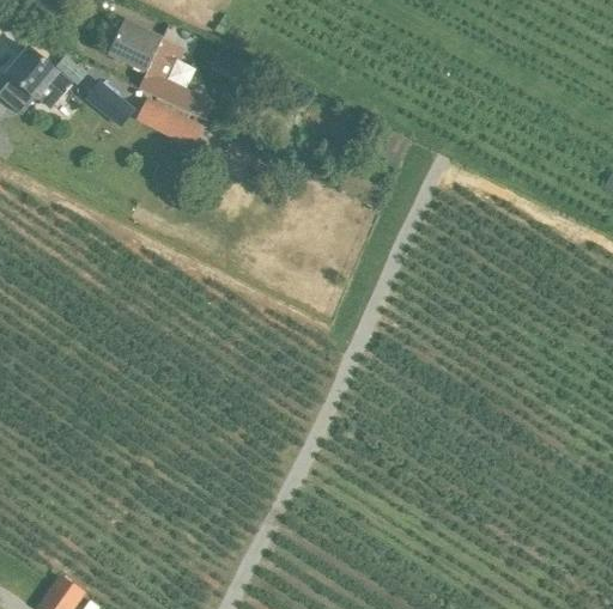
[(182,47),(122,19),(109,52),(146,69),(139,86),(205,119),(213,101),(168,79),(182,47)]
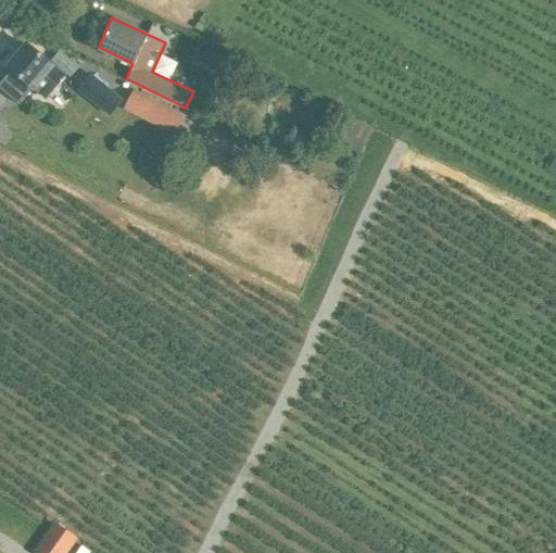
[(0,91),(16,107),(32,87),(34,86),(47,97),(65,75),(26,42),(7,66),(10,68),(0,78),(0,91)]
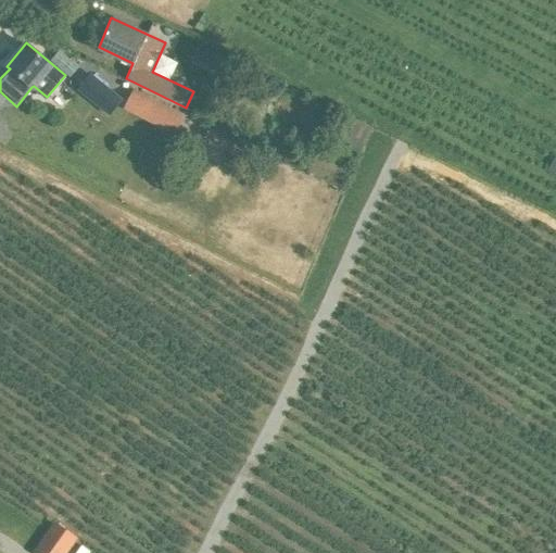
[(50,59),(70,75),(78,65),(59,48),(50,59)]
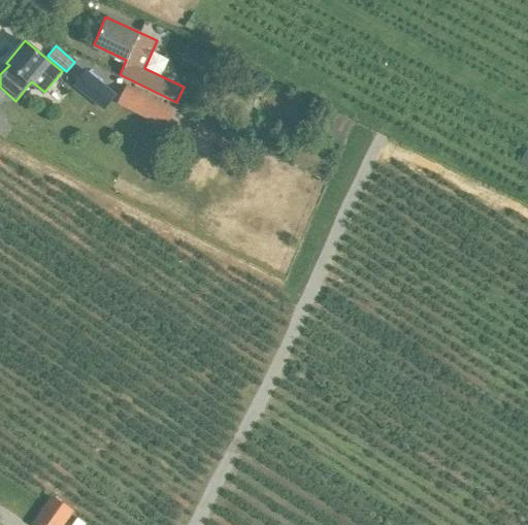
[(85,69),(73,83),(105,108),(116,95),(85,69)]
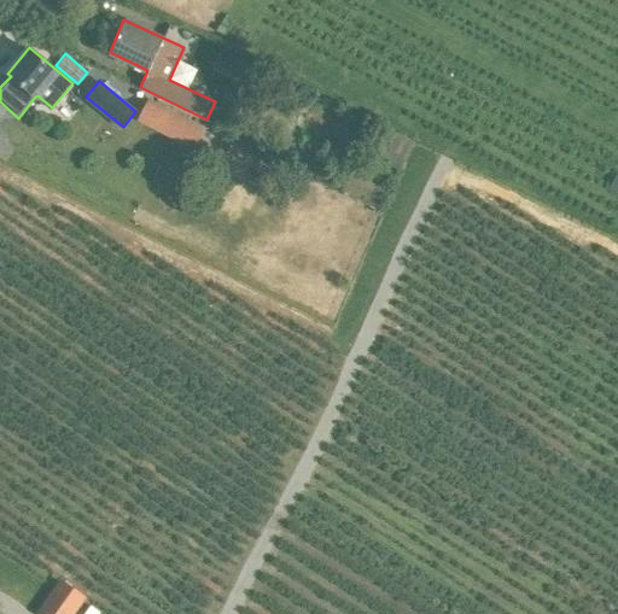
[(149,95),(139,117),(193,144),(204,122),(149,95)]
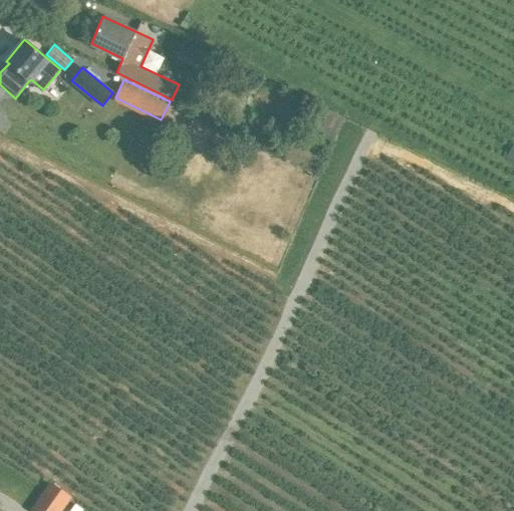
[(55,510),(66,496),(48,483),(30,509),(32,510),(55,510)]
